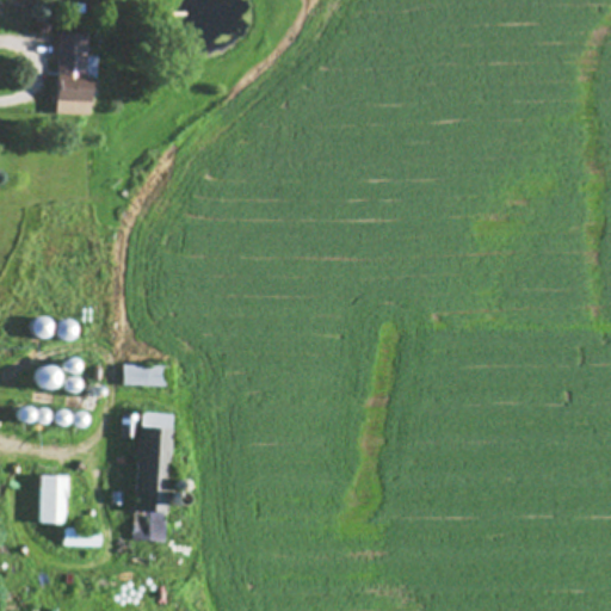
[(59,35),(56,116),(92,117),(94,57),(86,57),(87,36),(59,35)]
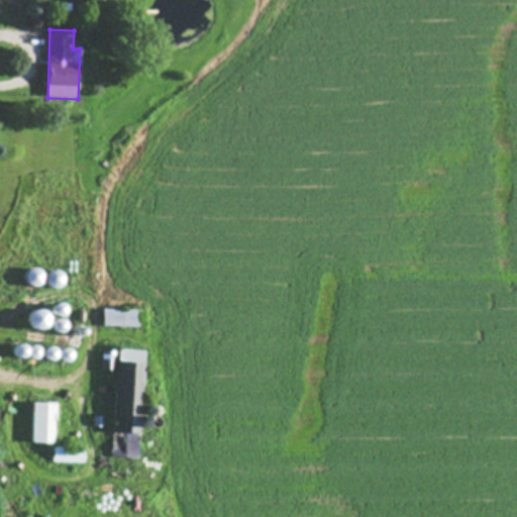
[(53,292),(68,284),(60,270),(45,277),(40,268),(25,276),(33,290),(47,283),(53,292)]
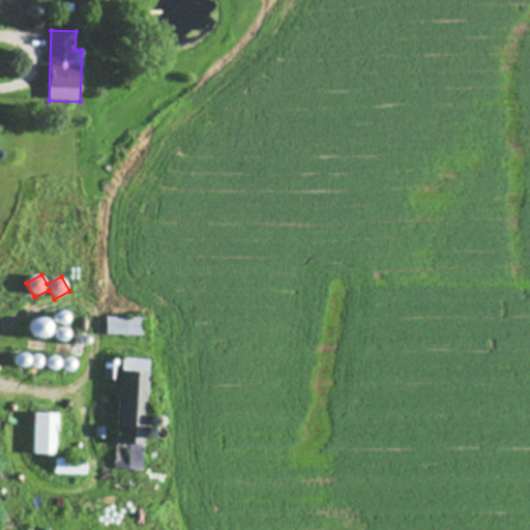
[(55,344),(70,340),(67,327),(54,330),(51,318),(31,322),(35,341),(53,335),(55,344)]
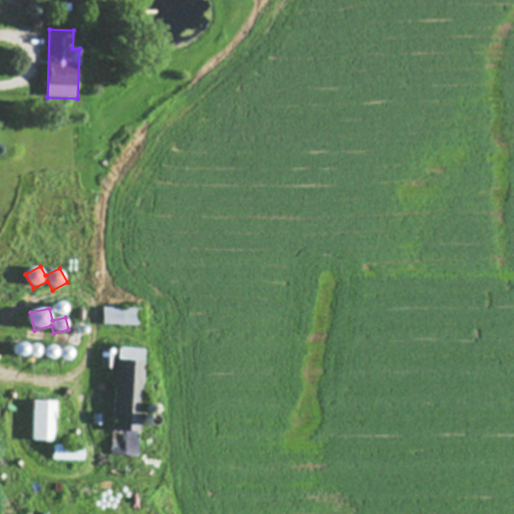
[(146,309),(104,308),(103,325),(146,326),(146,309)]
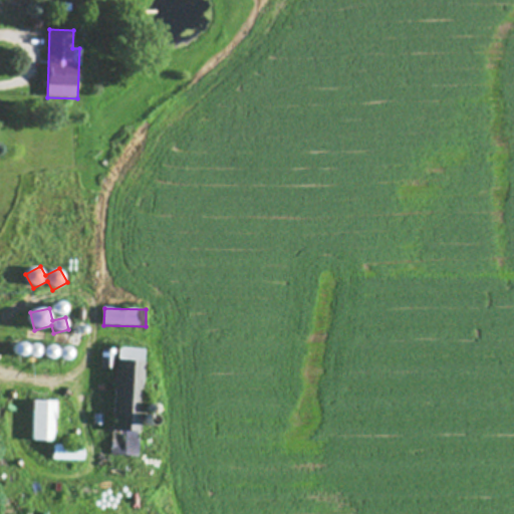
[(145,349),(116,347),(111,456),(140,457),(145,349)]
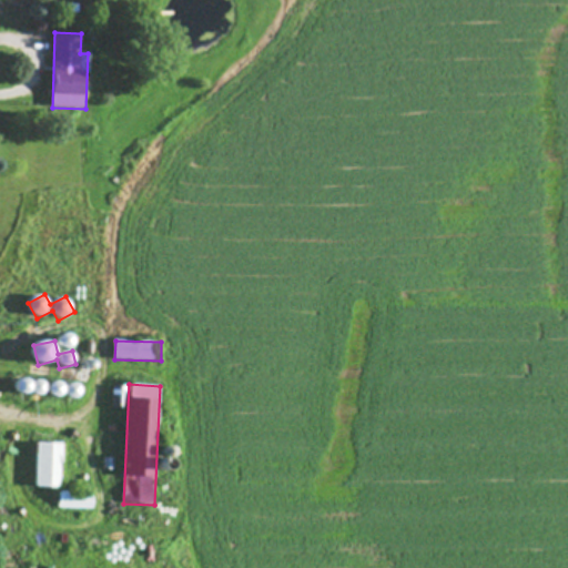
[(111,408),(128,408),(129,387),(112,386),(111,408)]
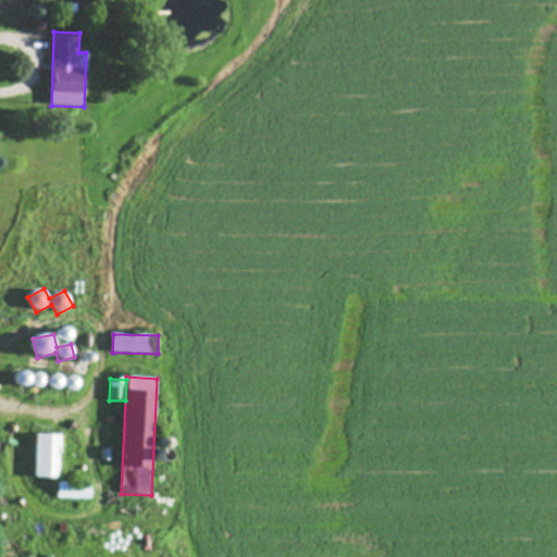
[(60,479),(61,435),(35,434),(33,478),(60,479)]
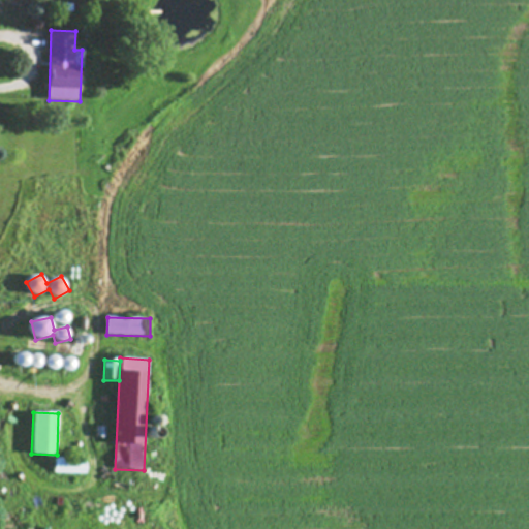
[(87,459),(54,458),(54,474),(87,474),(87,459)]
